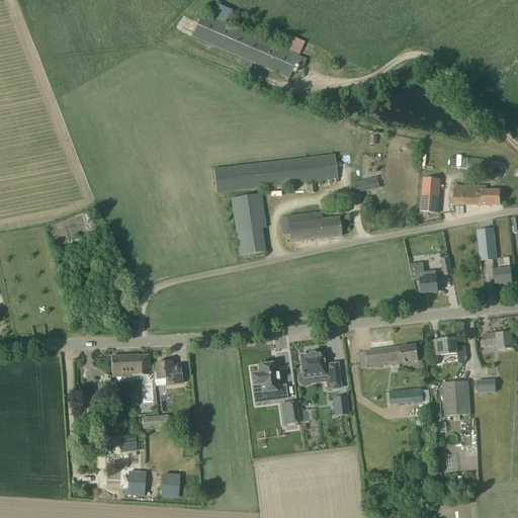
[(227,24),(210,17),(201,14),(192,36),(289,79),(295,64),(303,68),(307,59),(282,49),(227,24)]
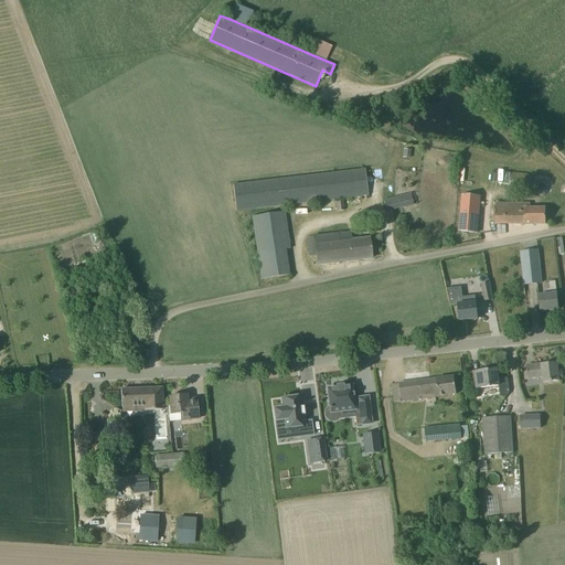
[(369,195),(366,177),(371,176),(370,170),(365,171),(365,169),(233,184),(236,211),(369,195)]
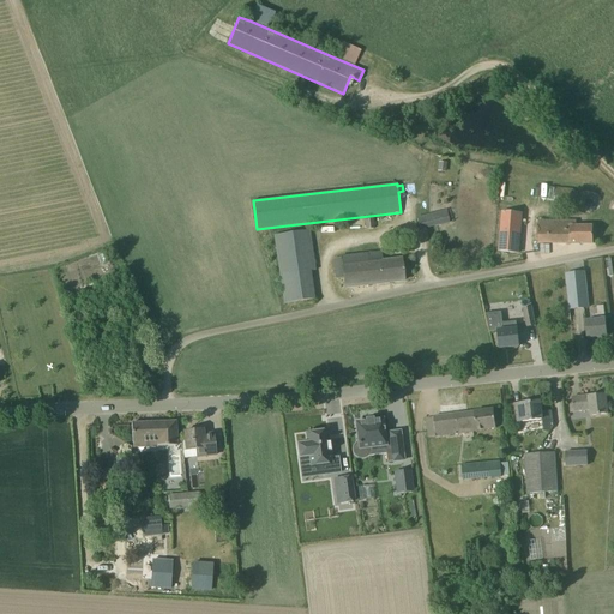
[(542,188),(541,202),(572,204),(575,192),(542,188)]
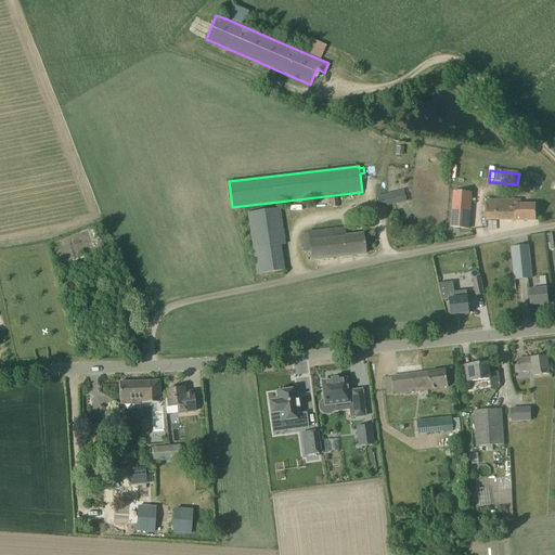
[(403,190),(376,196),(379,208),(407,202),(403,190)]
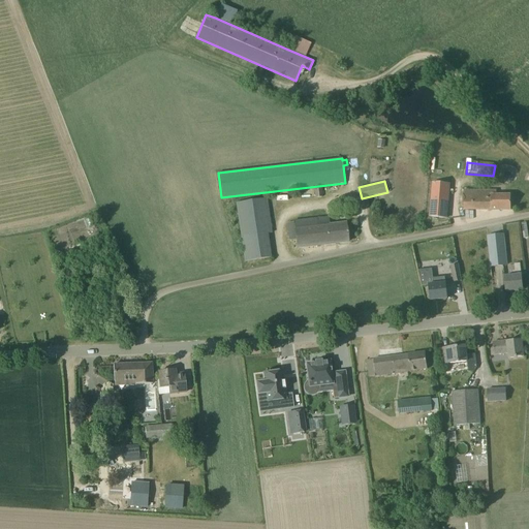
[(434,183),(431,217),(446,218),(449,184),(434,183)]
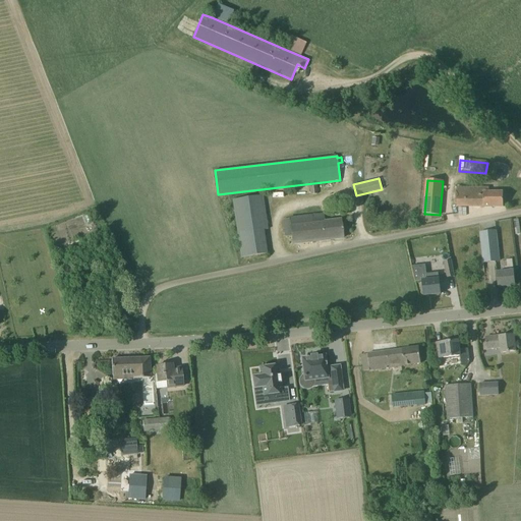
[(310,194),(317,193),(316,185),(309,186),(310,194)]
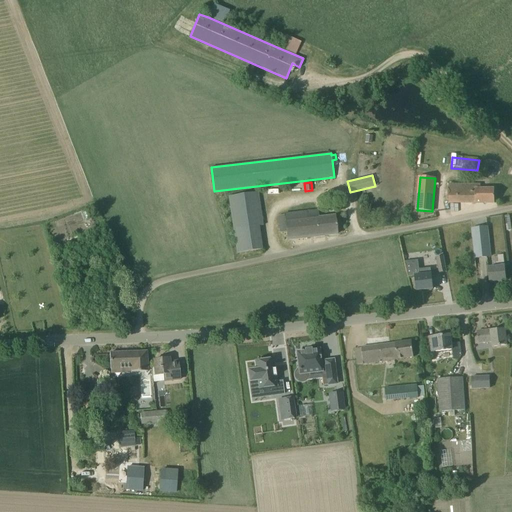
[(448,184),(448,188),(449,203),(475,203),(494,203),(494,188),(480,189),(480,184),(448,184)]
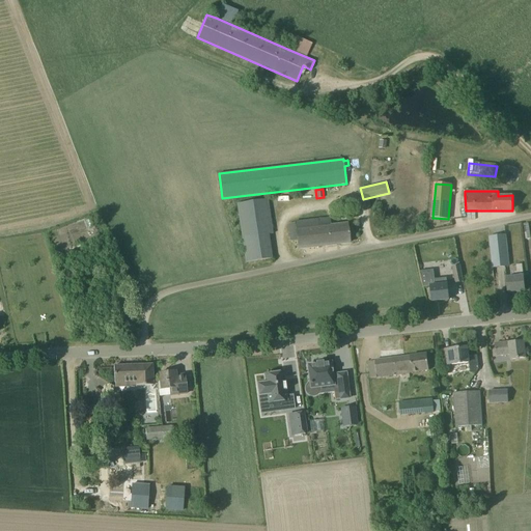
[(268,199),(267,199),(238,203),(246,262),(272,258),(268,234),(273,233),(268,199)]
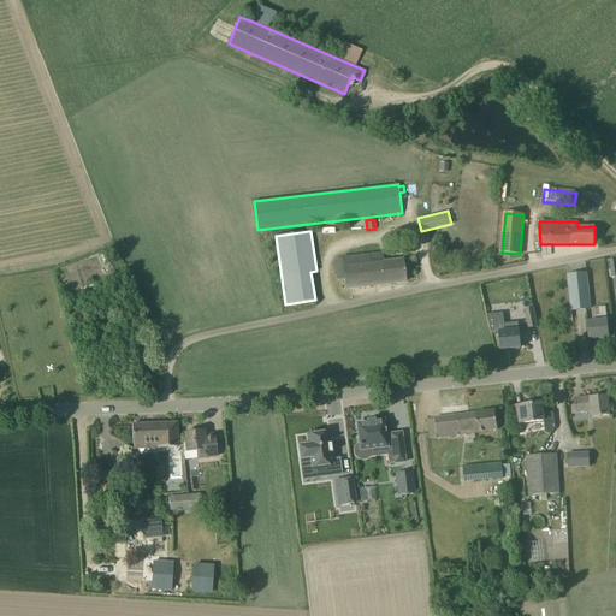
[(335,259),(336,268),(337,280),(344,279),(345,289),(406,282),(402,260),(383,262),(381,253),(335,259)]
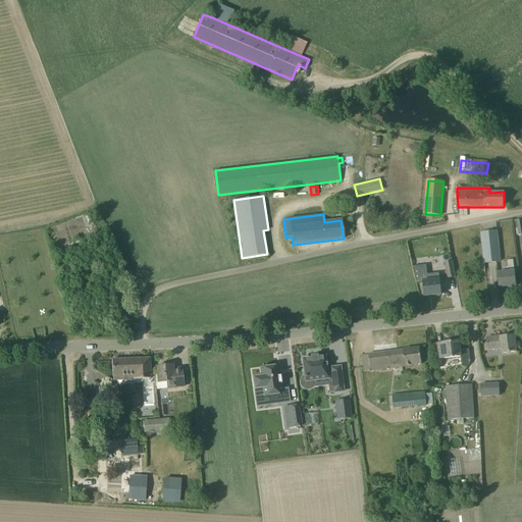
[(499,261),(496,231),(481,232),(484,262),(499,261)]
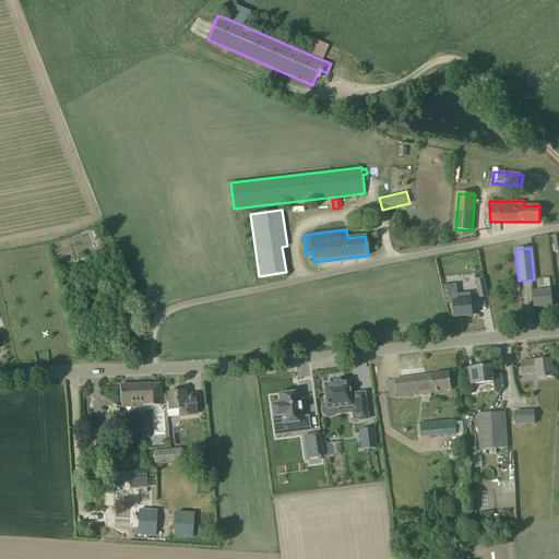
[(447,276),(448,285),(450,301),(453,301),(455,318),(473,316),(471,299),(459,300),(456,284),(461,284),(460,275),(447,276)]
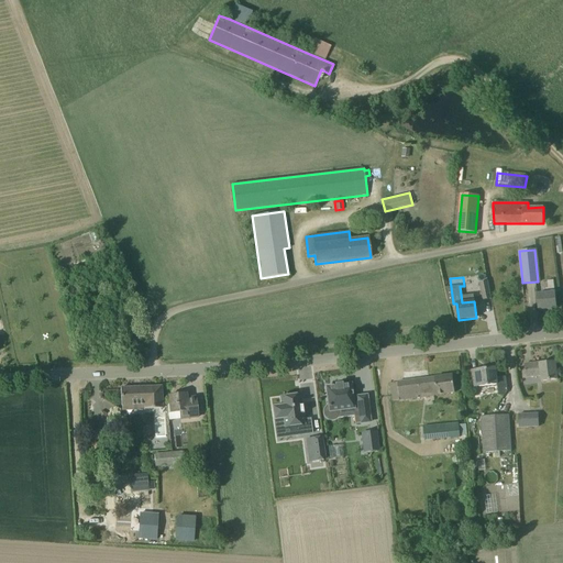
[(537,295),(538,311),(556,309),(555,293),(554,293),(553,280),(547,282),(549,293),(537,295)]
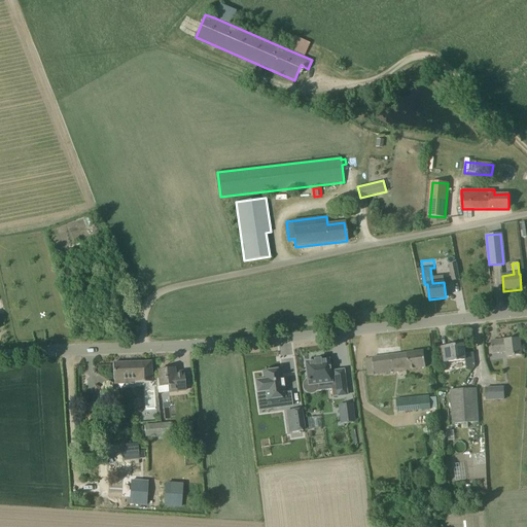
[(443,267),(446,282),(459,279),(456,264),(443,267)]
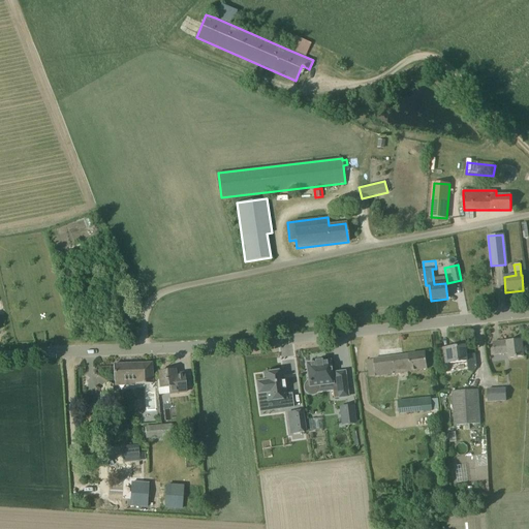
[(524,356),(522,340),(507,342),(507,340),(493,342),(494,355),(507,353),(508,359),(524,356)]
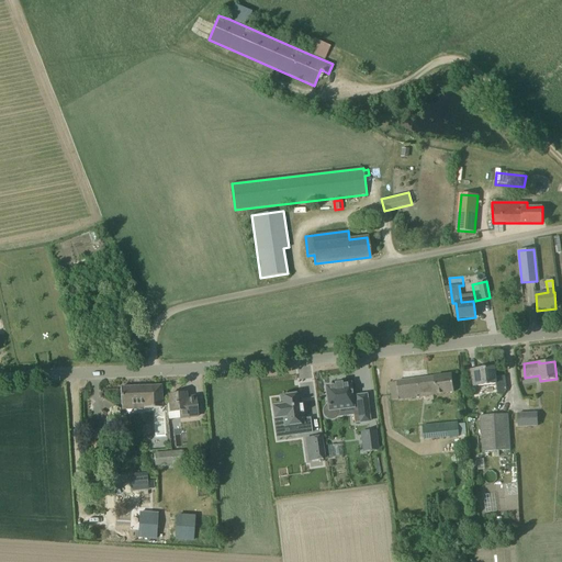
[(496,384),(495,368),(470,371),(471,386),(496,384)]
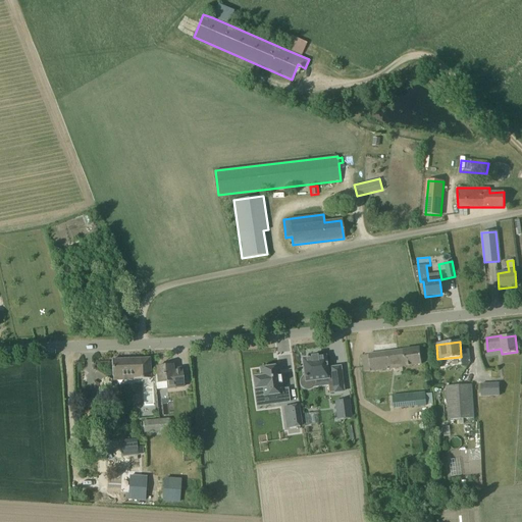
[(405,366),(422,364),(419,348),(403,350),(362,355),(364,372),(403,367),(403,366),(405,366)]
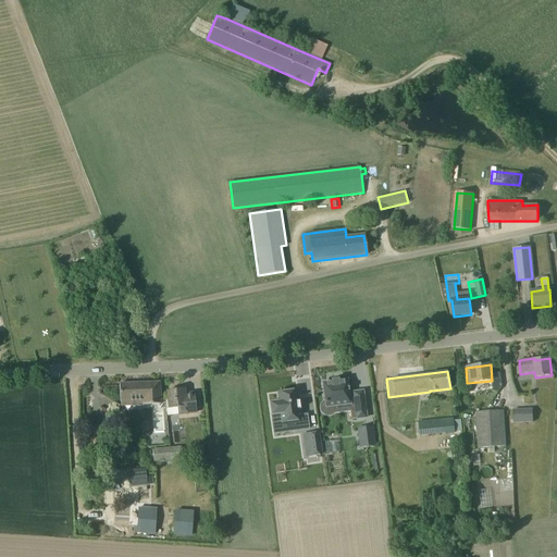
[(143,400),(143,405),(160,405),(160,383),(119,384),(120,401),(143,400)]
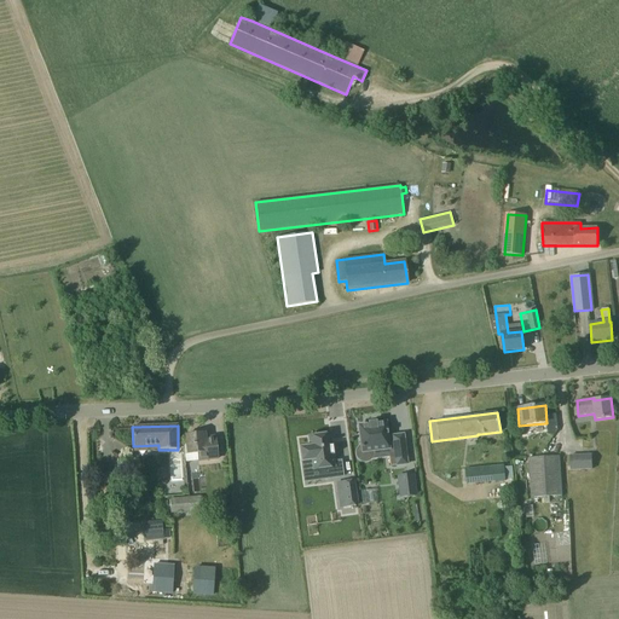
[(369,427),(369,428),(366,429),(366,432),(363,432),(364,440),(360,440),(362,450),(359,453),(359,457),(360,461),(363,463),(366,463),(370,462),(372,460),(374,456),(389,453),(392,470),(408,468),(404,439),(388,441),(387,427),(376,428),(376,427),(369,427)]
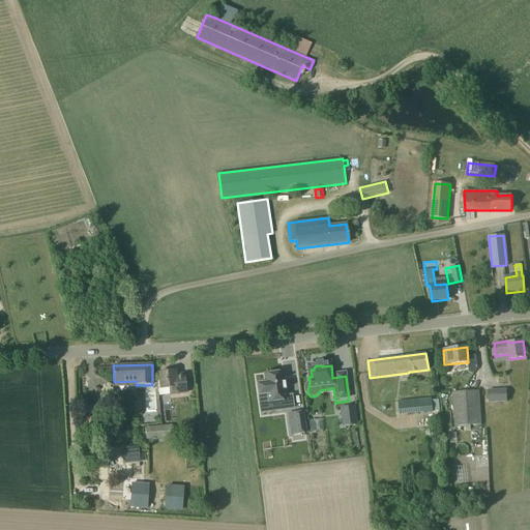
[(170,394),(186,392),(184,374),(175,375),(175,371),(158,373),(160,389),(169,388),(170,394)]
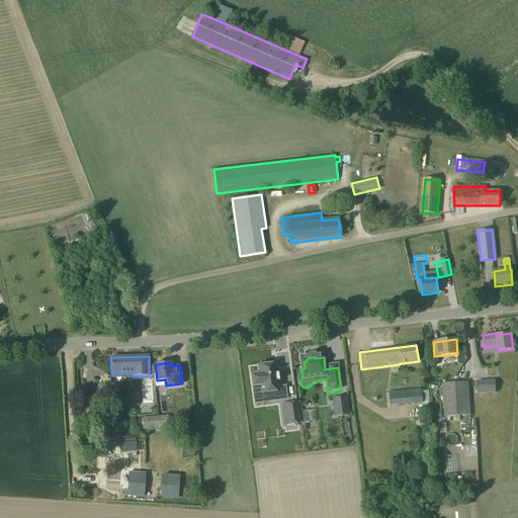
[(279,386),(279,381),(280,380),(279,380),(278,374),(279,374),(279,373),(278,373),(276,363),(259,365),(260,373),(252,374),(253,386),(261,385),(262,394),(274,392),(275,401),(287,399),(286,386),(279,386)]
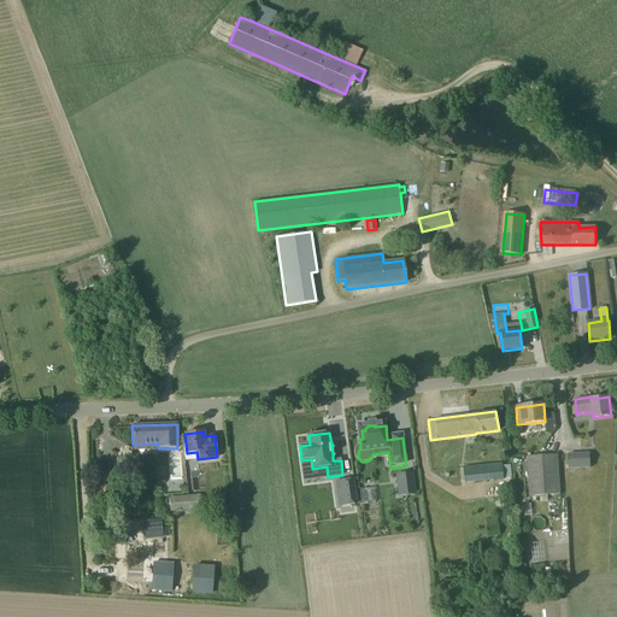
[(591,453),(568,453),(569,469),(591,469),(591,453)]
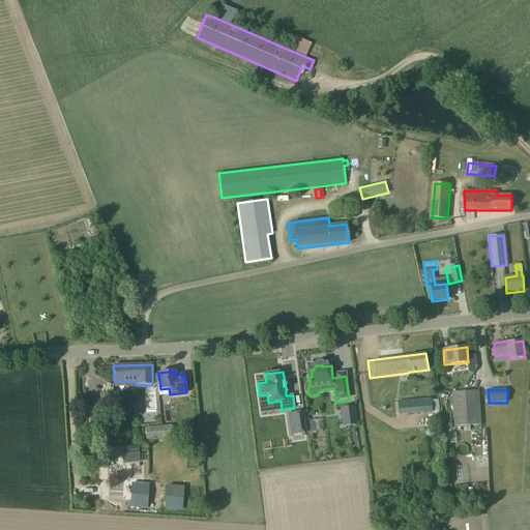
[(455,427),(481,425),(479,390),(453,392),(455,427)]
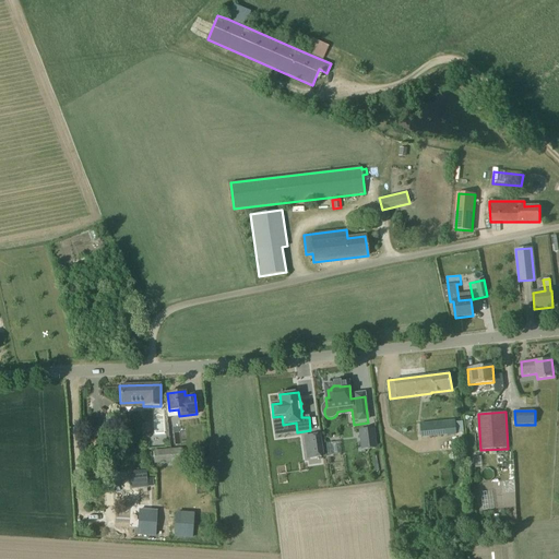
[(456,435),(455,417),(420,419),(421,438),(456,435)]
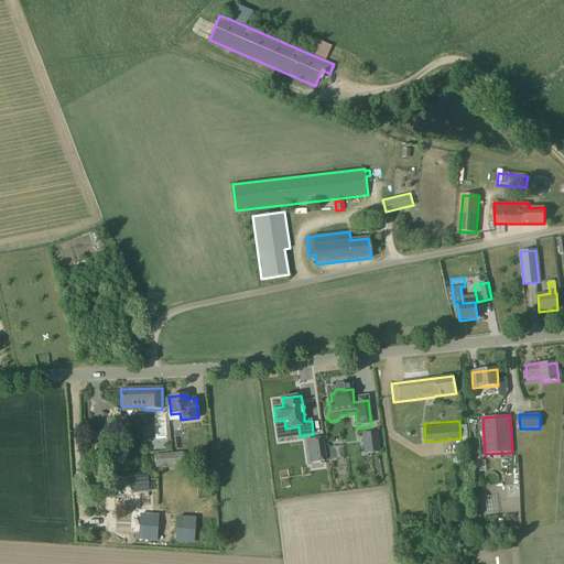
[(377,432),(361,434),(362,442),(365,454),(380,452),(378,440),(377,432)]
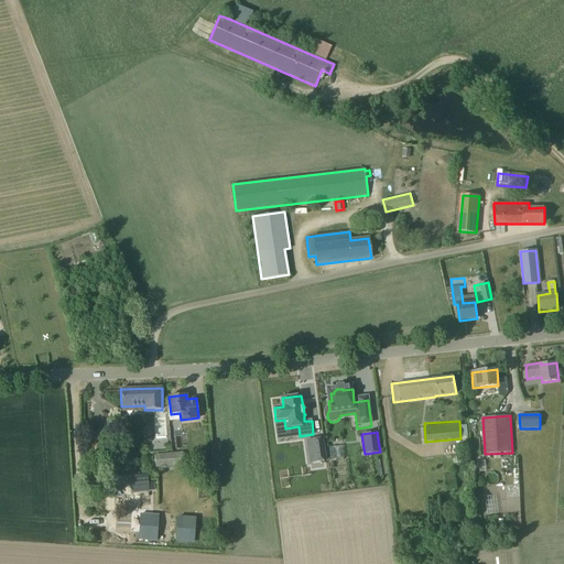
[(323,438),(312,440),(314,462),(325,459),(323,438)]
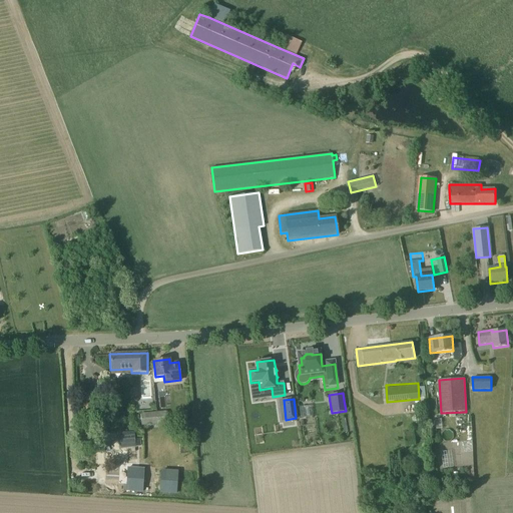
[(154,423),(154,413),(141,414),(141,423),(154,423)]
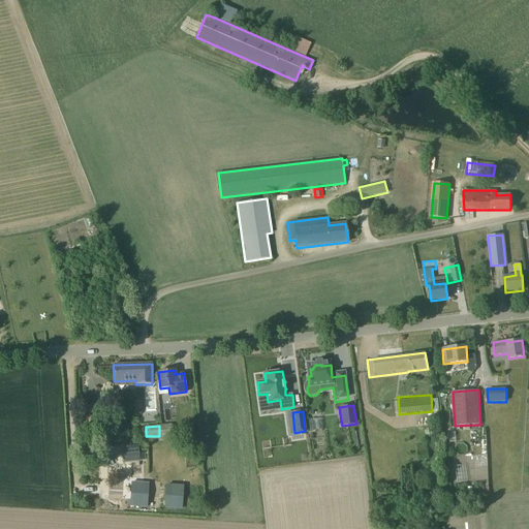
[(428,450),(417,450),(417,460),(429,460),(428,450)]
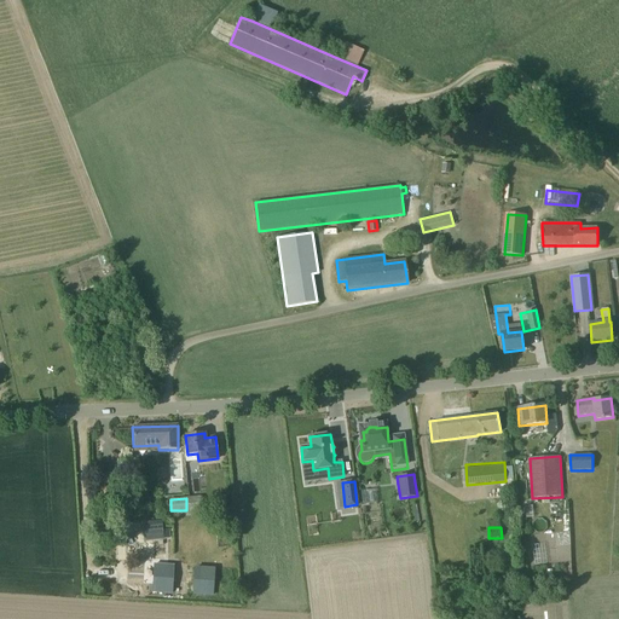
[(155,565),(152,593),(172,593),(173,566),(155,565)]
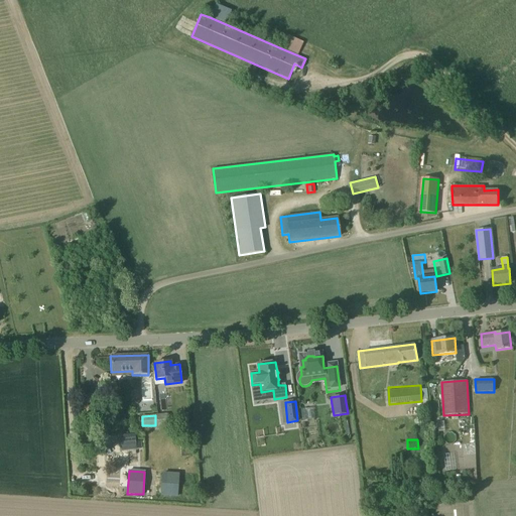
[(162,473),(161,496),(177,497),(179,474),(162,473)]
